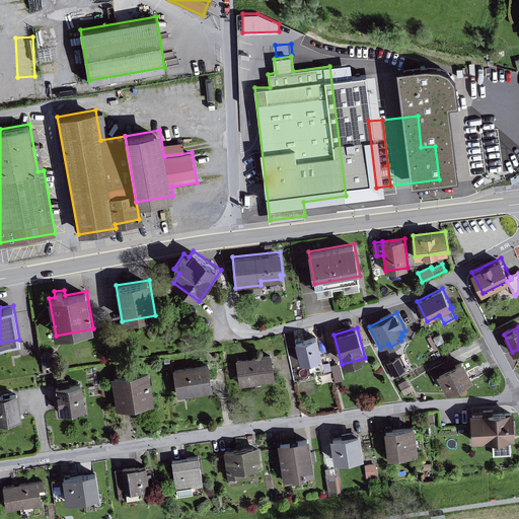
[(440,334),(433,338),(437,345),(444,341),(440,334)]
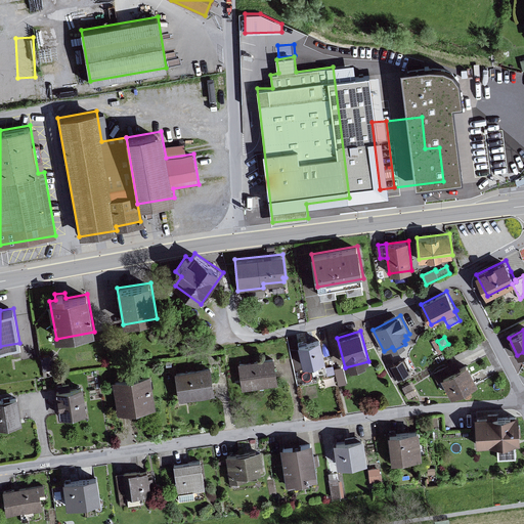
[(320,339),(298,345),(303,365),(311,363),(323,360),(325,360),(320,339)]
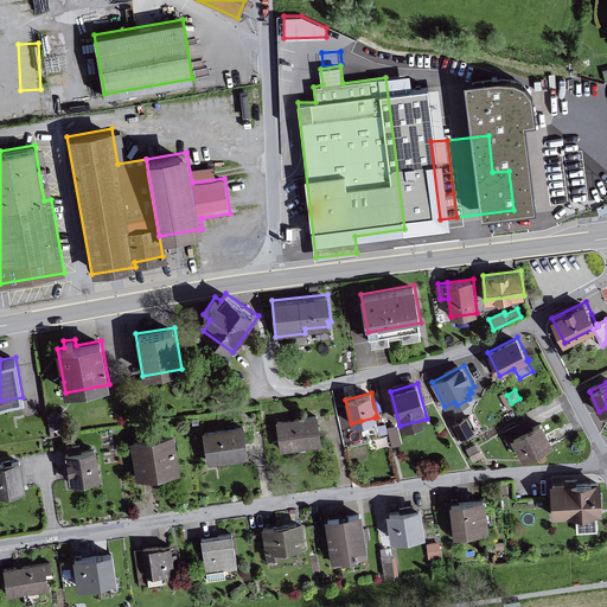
[(504,393),(499,395),(508,410),(512,408),(504,393)]
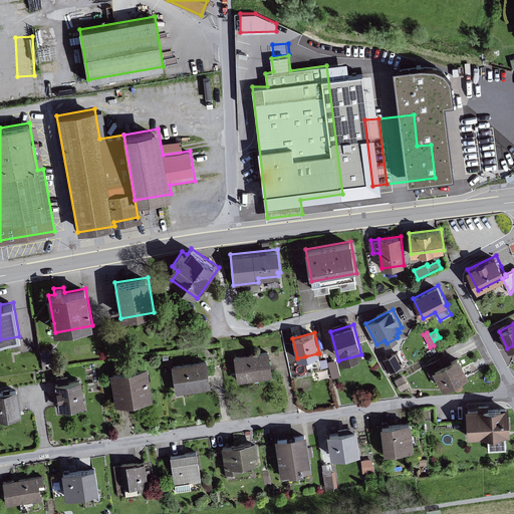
[(48,348),(40,349),(42,363),(58,360),(55,354),(48,348)]
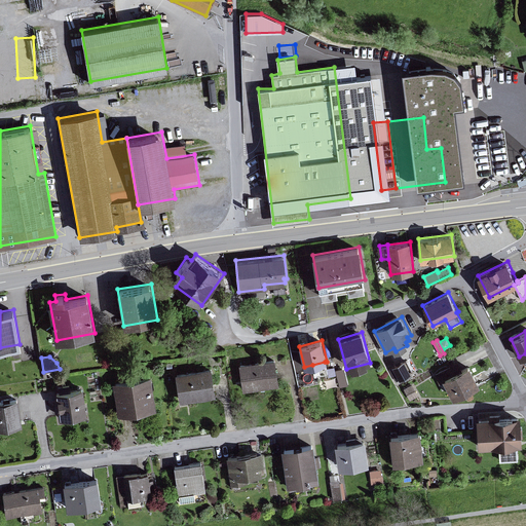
[(275,359),(239,365),(243,390),(279,385),(275,359)]
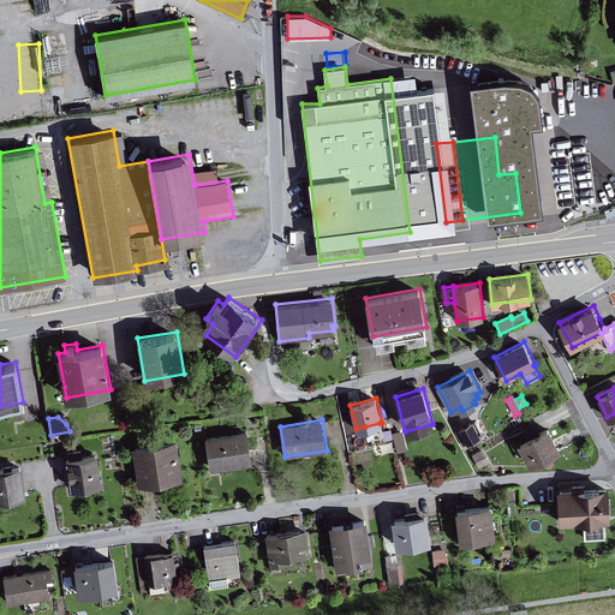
[(471,422),(455,430),(465,446),(479,437),(471,422)]
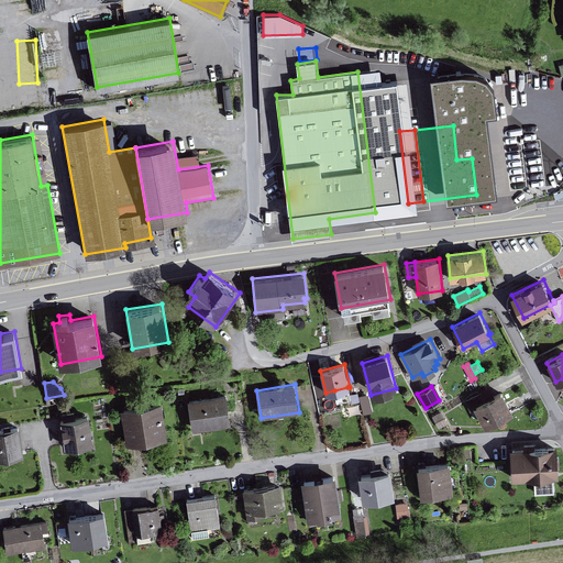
[(351,398),(348,387),(334,390),(337,403),(351,398)]
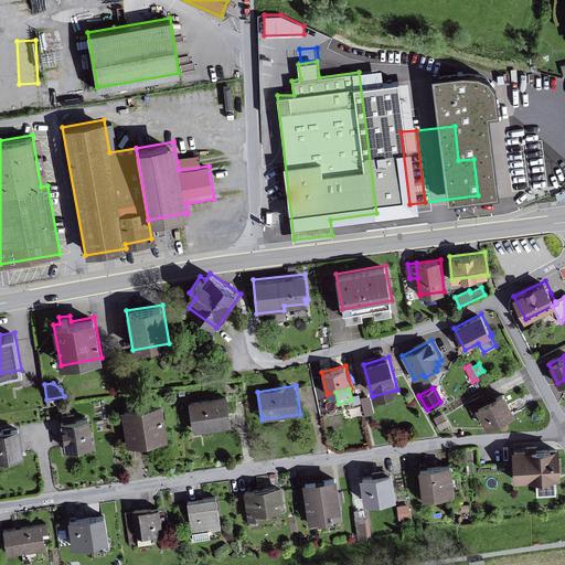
[(476,407),(497,396),(493,388),(467,402),(471,412),(477,409),(476,407)]
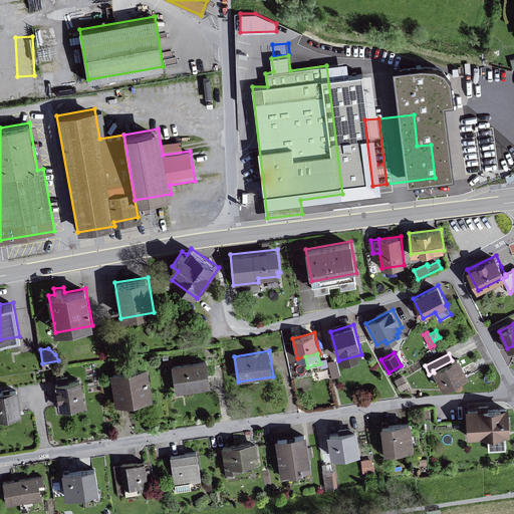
[(452,360),(433,370),(434,372),(443,390),(469,376),(459,357),(452,360)]
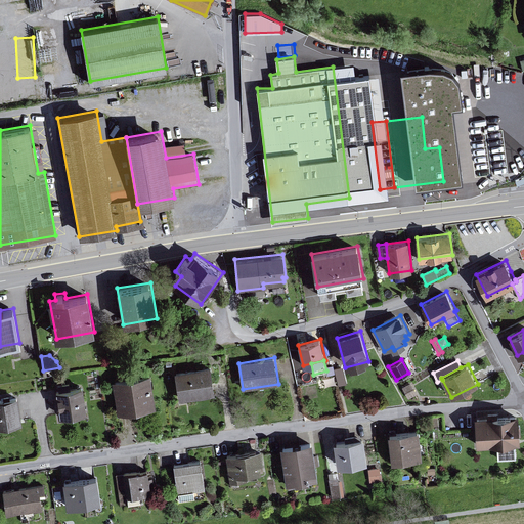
[(210,366),(175,372),(180,399),(215,393),(210,366)]
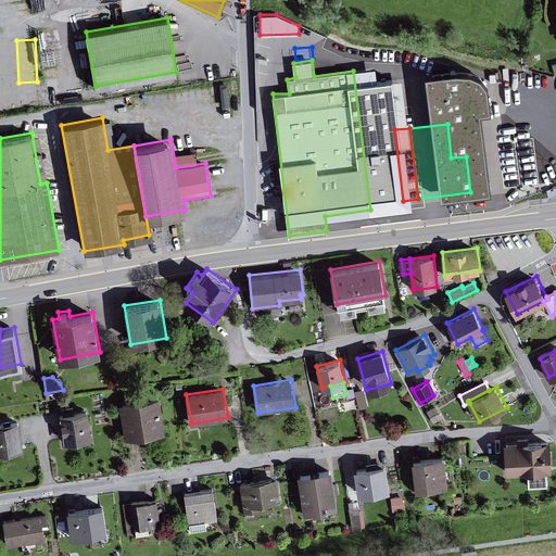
[(364,389),(354,391),(358,408),(368,406),(364,389)]
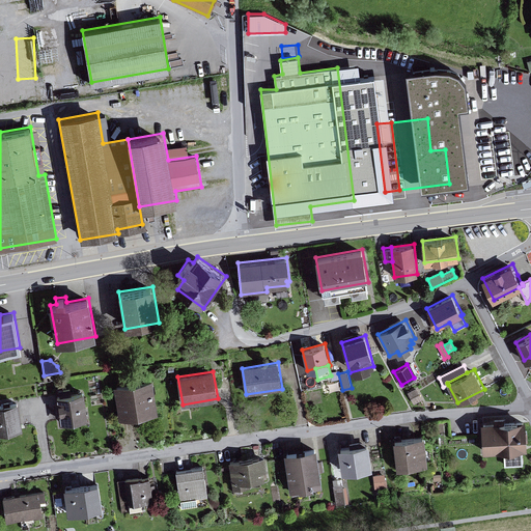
[(152,380),(114,386),(119,419),(158,413),(152,380)]
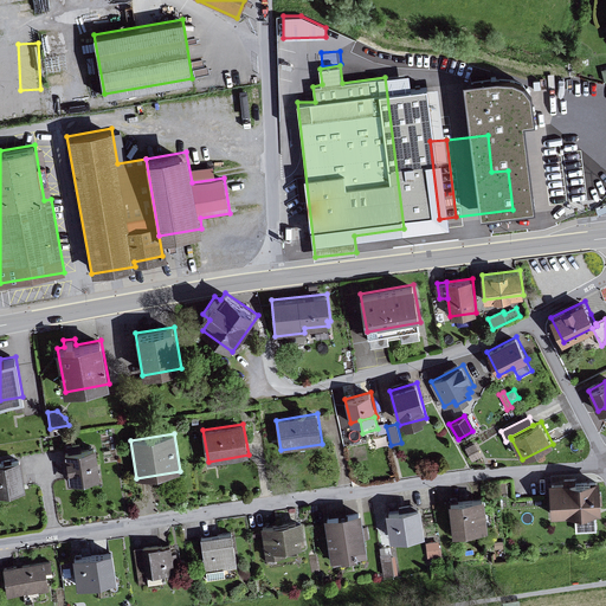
[(68,451),(63,452),(69,483),(101,477),(96,447),(82,450),(81,443),(66,445),(68,451)]
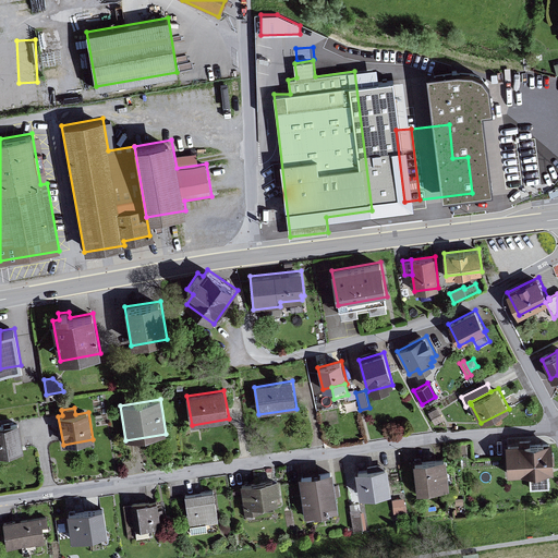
[(437,408),(428,412),(435,424),(444,420),(437,408)]
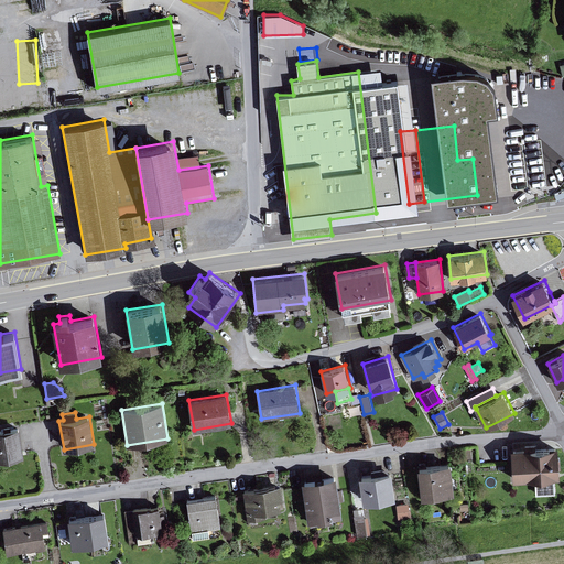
[(20,427),(0,430),(0,458),(24,455),(20,427)]
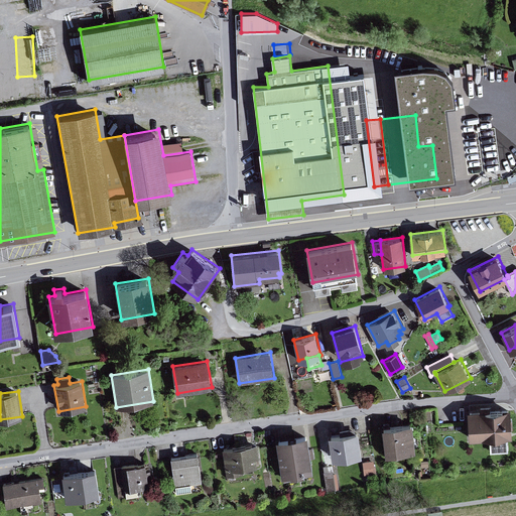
[(510,407),(468,409),(470,438),(512,435),(510,407)]
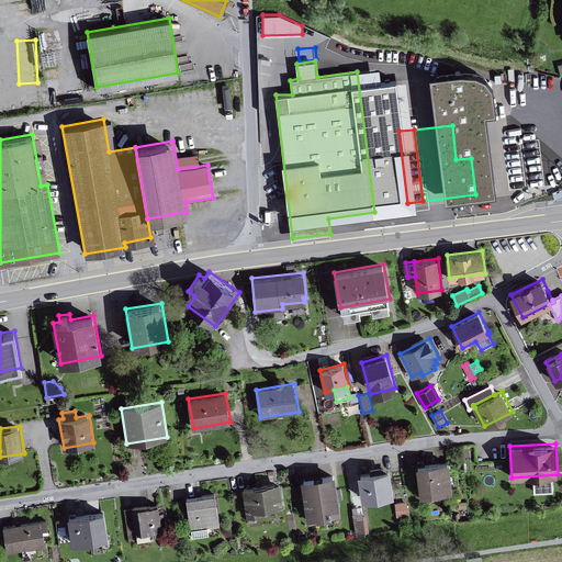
[(449,461),(417,465),(420,495),(453,491),(449,461)]
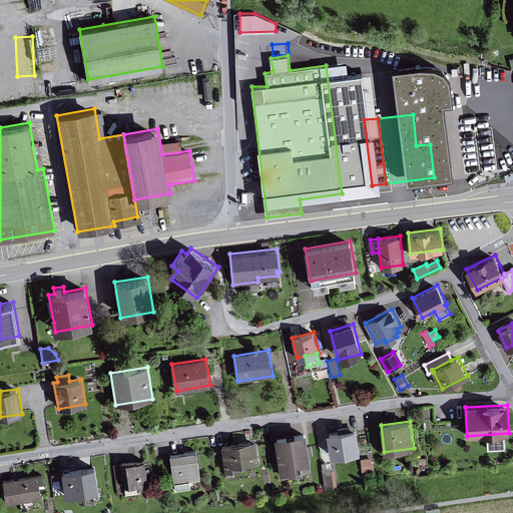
[(357,429),(327,433),(330,457),(360,453),(357,429)]
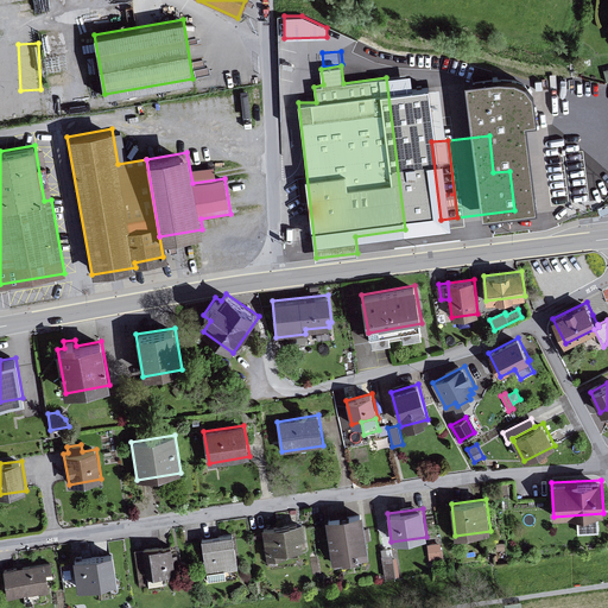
[(362,512),(325,518),(333,561),(334,561),(335,567),(348,564),(348,561),(359,558),(359,557),(368,555),(362,512)]
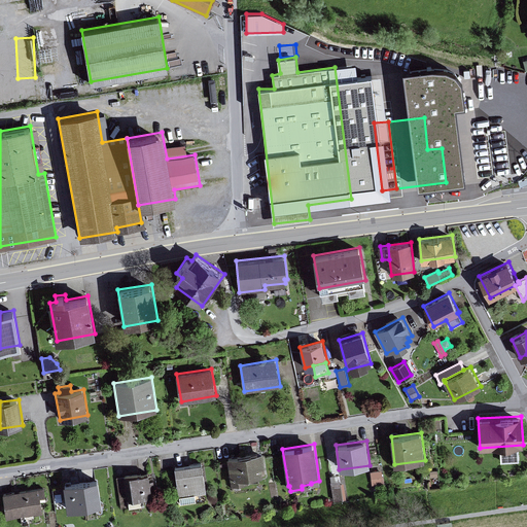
[(262,452),(227,457),(232,485),(259,481),(258,476),(266,475),(262,452)]
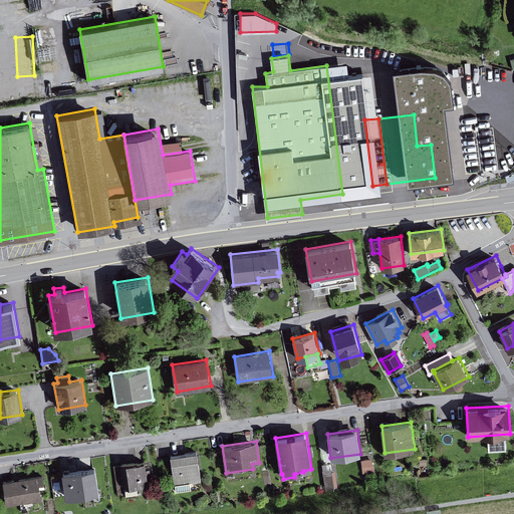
[(197,451),(171,455),(176,491),(191,489),(190,482),(201,480),(197,451)]
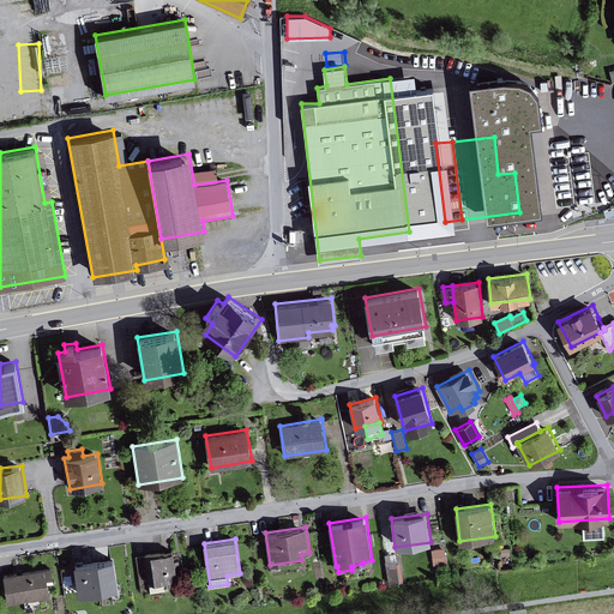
[(445,548),(432,549),(433,565),(446,564),(445,548)]
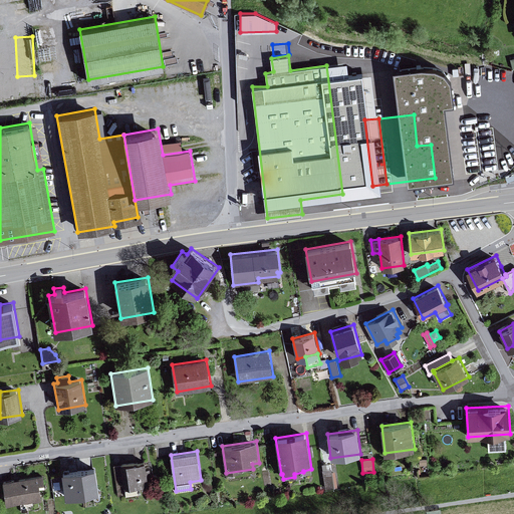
[(151,461),(120,465),(123,488),(154,484),(151,461)]
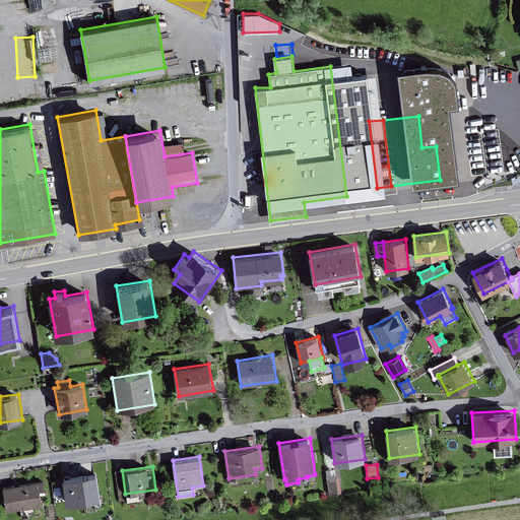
[(125,494),(122,470),(115,471),(119,503),(127,502),(125,494)]
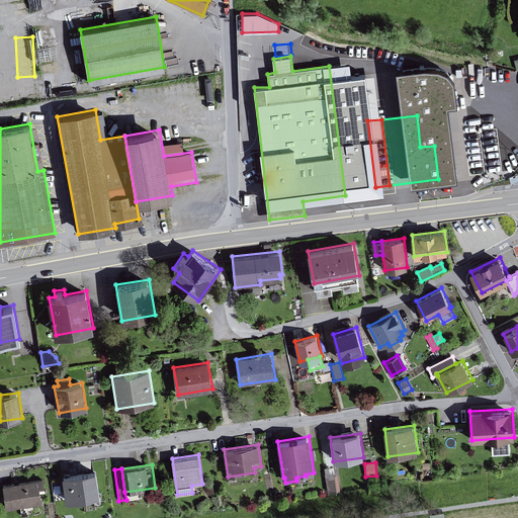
[(68,476),(62,477),(66,502),(100,497),(96,471),(68,476)]
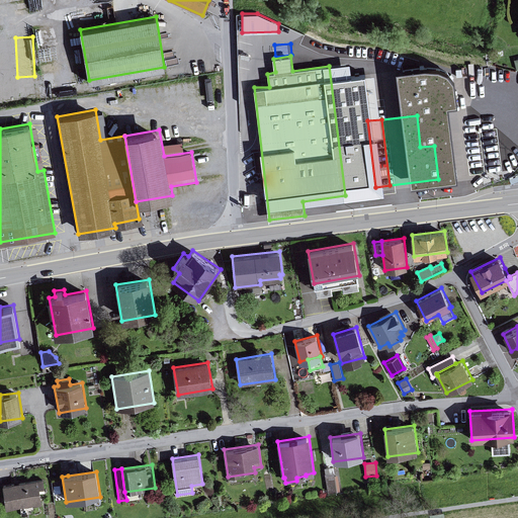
[(334,472),(325,473),(327,492),(340,490),(338,475),(335,475),(334,472)]
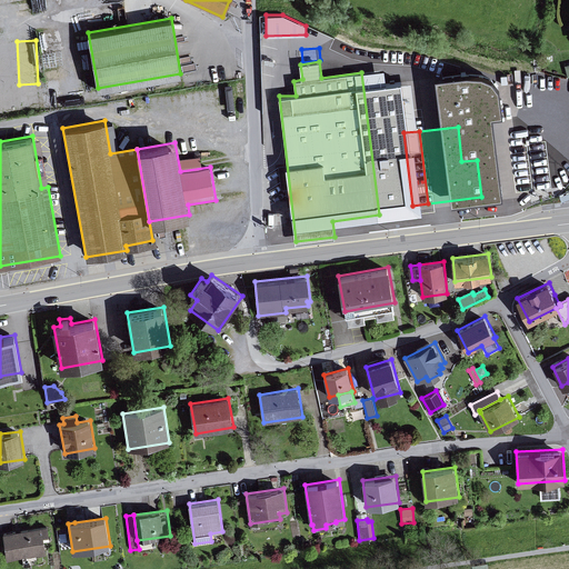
[(17,530),(2,532),(7,559),(46,553),(43,536),(49,535),(48,526),(17,530)]
